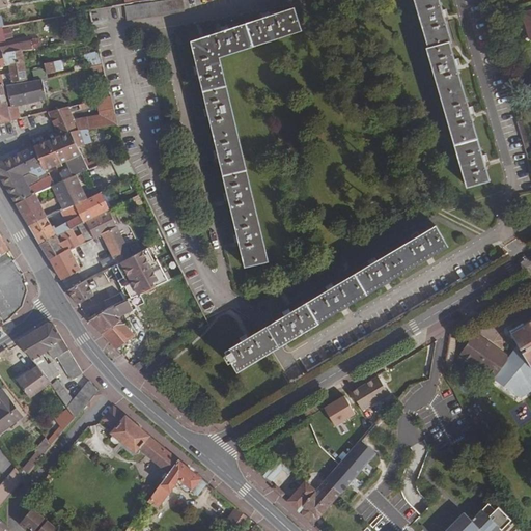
[(467,187),(490,180),(484,162),(487,161),(484,154),(481,155),(470,113),(473,113),(471,105),(468,106),(456,66),(459,65),(457,57),(454,59),(449,43),(451,42),(444,18),(447,17),(445,9),(442,10),(439,0),(415,0),(429,48),(427,48),(467,187)]
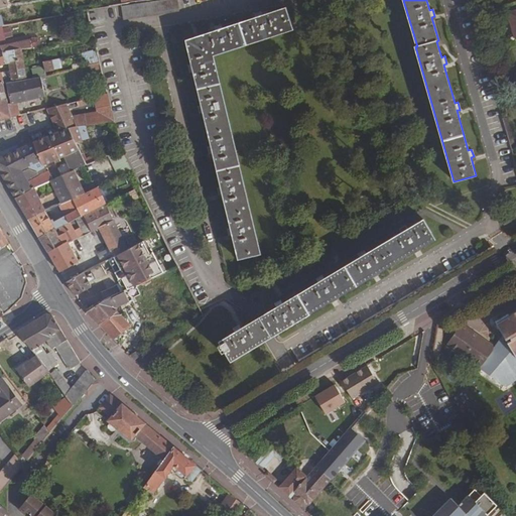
[(215,31),(186,40),(192,66),(189,67),(191,74),(195,73),(203,106),(199,107),(201,114),(204,114),(212,146),(209,147),(211,154),(214,153),(222,188),(219,189),(220,197),(224,196),(232,229),(228,230),(230,237),(233,236),(239,259),(260,254),(213,55),(293,29),(286,8),(261,16),(260,13),(253,15),(254,18),(222,29),(221,25),(214,28),(215,31)]
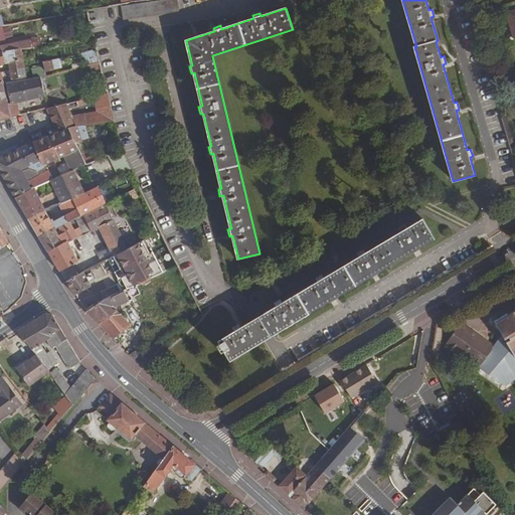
[(31,48),(30,39),(0,45),(1,48),(0,48),(0,65),(6,64),(2,52),(21,49),(31,48)]
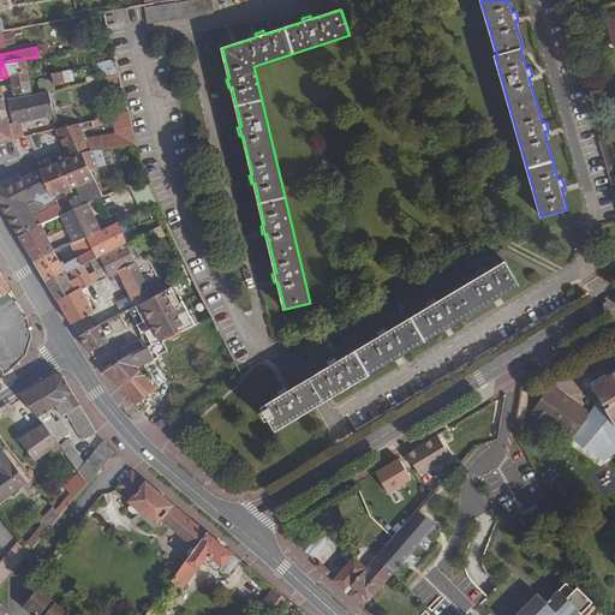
[(31,93),(25,59),(3,63),(7,77),(10,76),(11,83),(15,95),(31,93)]
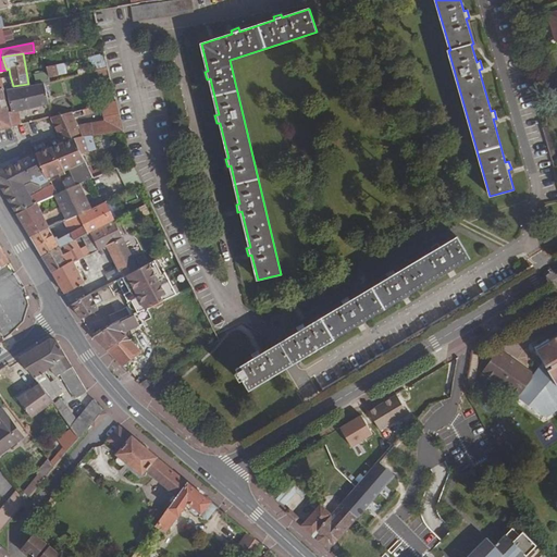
[(74,70),(76,76),(97,71),(109,67),(106,56),(100,57),(102,63),(74,70)]
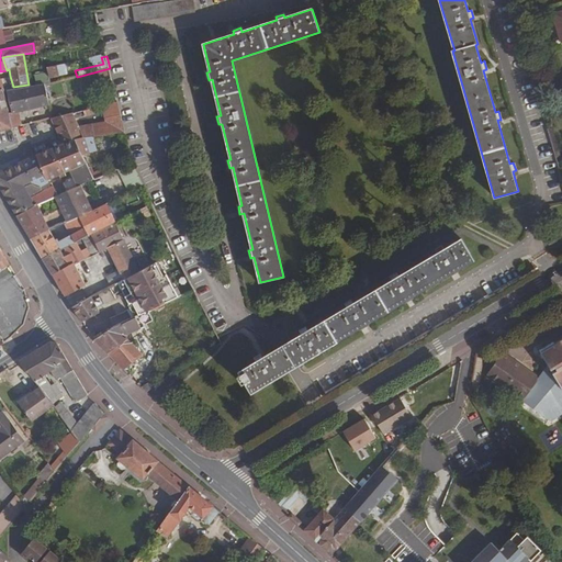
[(65,64),(47,68),(49,77),(67,74),(65,64)]
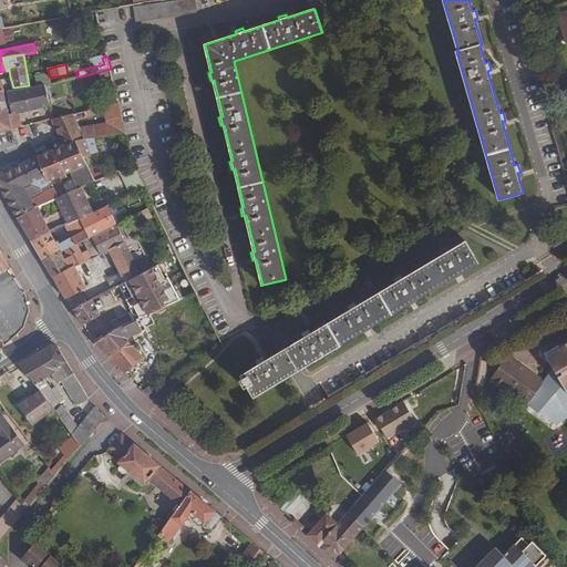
[(99,72),(100,79),(112,75),(111,69),(99,72)]
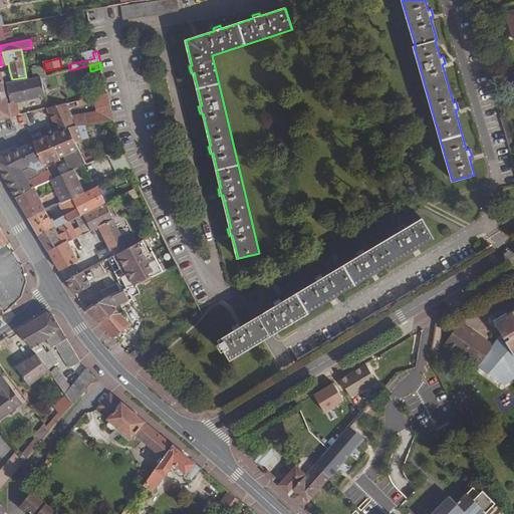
[(27,79),(6,83),(11,104),(8,104),(11,116),(18,115),(15,103),(45,96),(40,77),(27,79)]
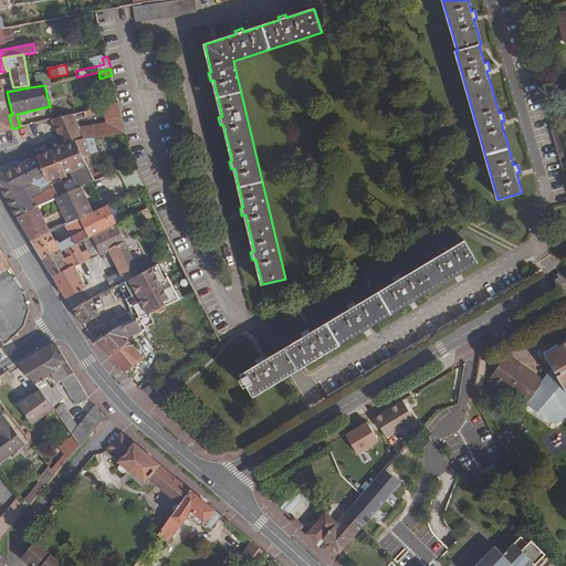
[(3,91),(0,91),(0,130),(12,128),(9,115),(8,108),(4,92),(3,91)]
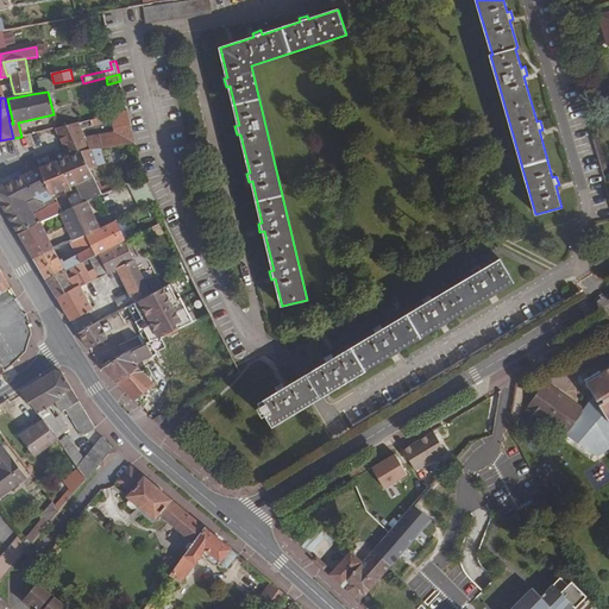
[(60,127),(55,129),(68,156),(81,151),(100,148),(136,143),(127,110),(114,113),(111,113),(111,114),(115,132),(85,138),(81,129),(102,124),(101,117),(79,123),(68,125),(60,127)]
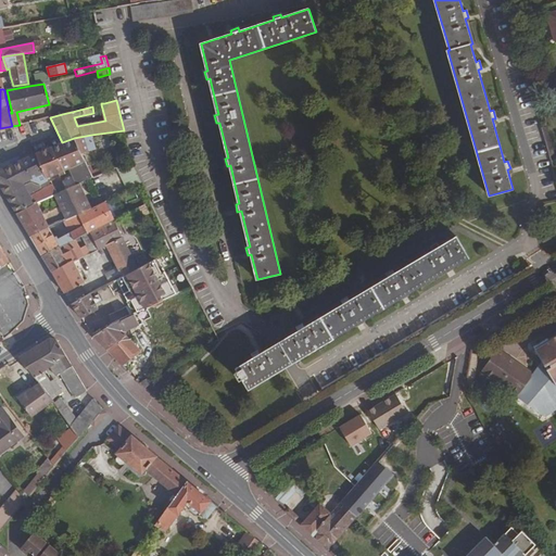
[(51,148),(36,153),(47,178),(47,179),(65,171),(71,168),(86,161),(81,153),(97,149),(91,135),(74,138),(62,142),(51,148)]
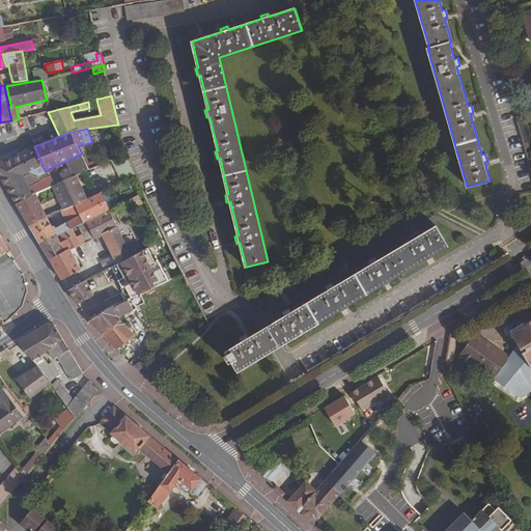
[(38,173),(45,170),(34,146),(20,152),(30,171),(36,168),(38,173)]
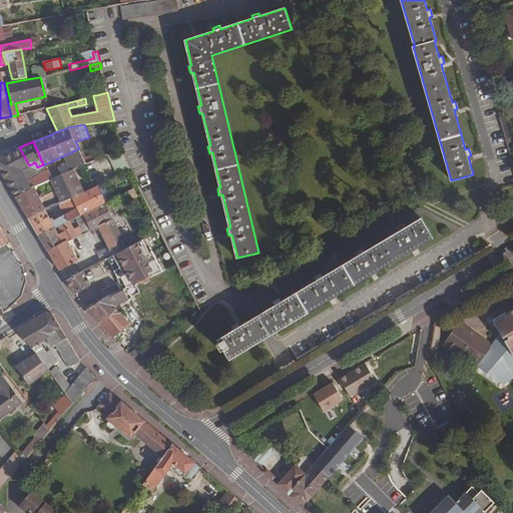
[(22,168),(29,165),(19,147),(11,151),(0,156),(0,170),(15,196),(34,186),(50,179),(53,178),(48,169),(28,179),(22,168)]
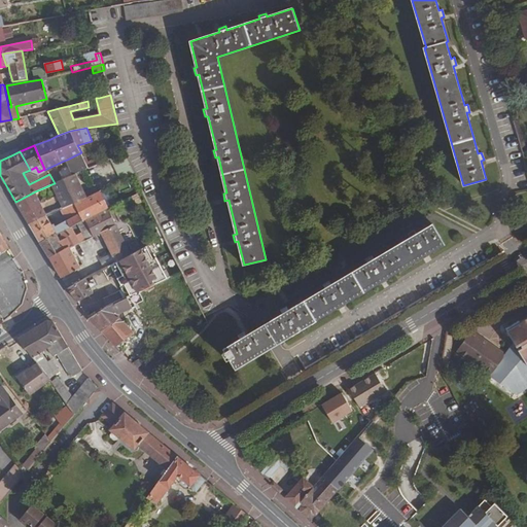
[(67,160),(74,174),(76,174),(89,168),(81,152),(67,160)]
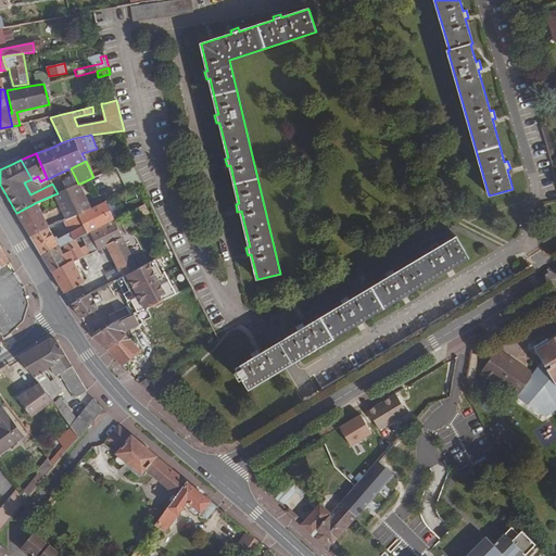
[(58,193),(54,194),(65,217),(66,219),(91,209),(80,184),(78,184),(66,190),(58,193)]
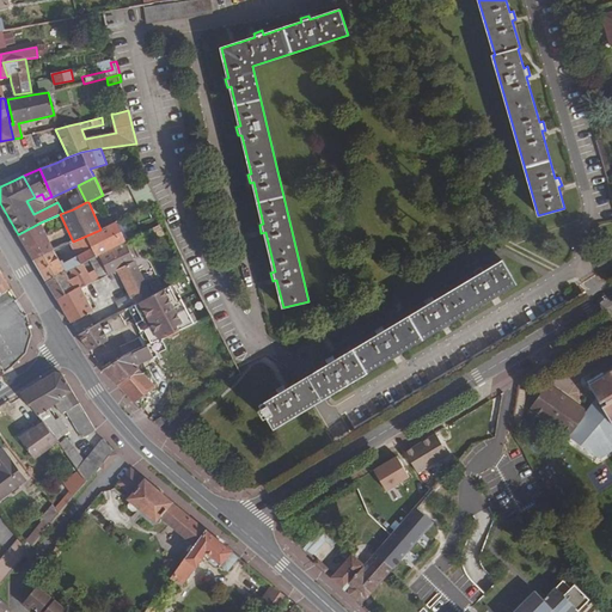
[(54,249),(41,222),(18,234),(32,259),(54,249)]
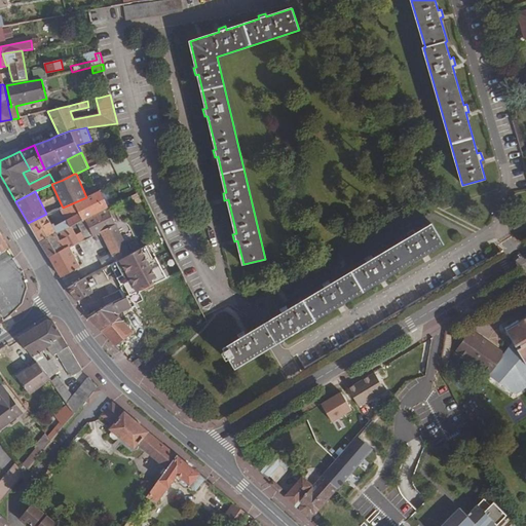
[(86,197),(63,208),(64,211),(67,219),(70,226),(83,221),(108,209),(99,191),(86,197)]
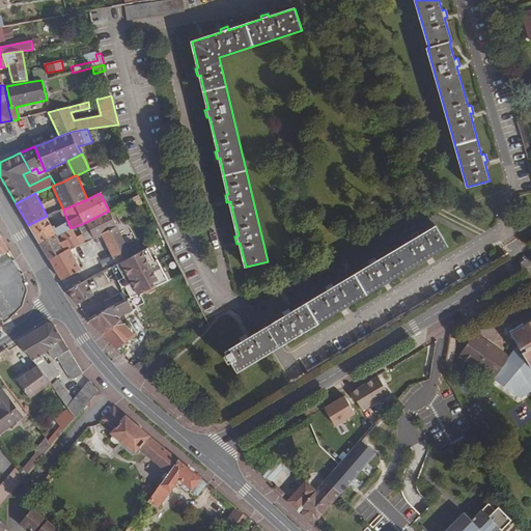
[(62,207),(54,213),(56,217),(64,213),(63,210),(62,207)]
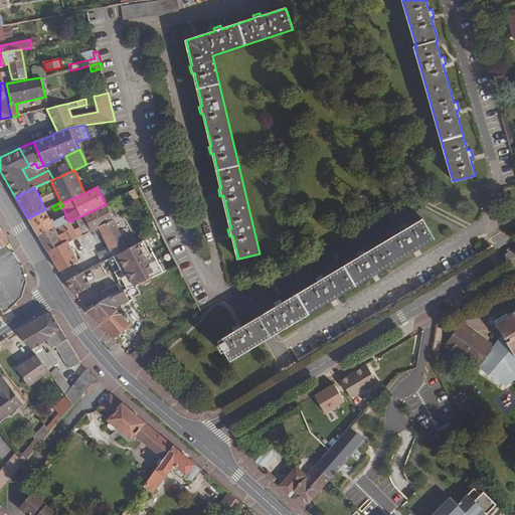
[(68,221),(55,227),(38,237),(48,252),(59,272),(77,261),(68,241),(78,236),(92,232),(99,228),(110,250),(98,258),(101,263),(109,259),(127,248),(114,219),(106,204),(81,216),(68,221)]
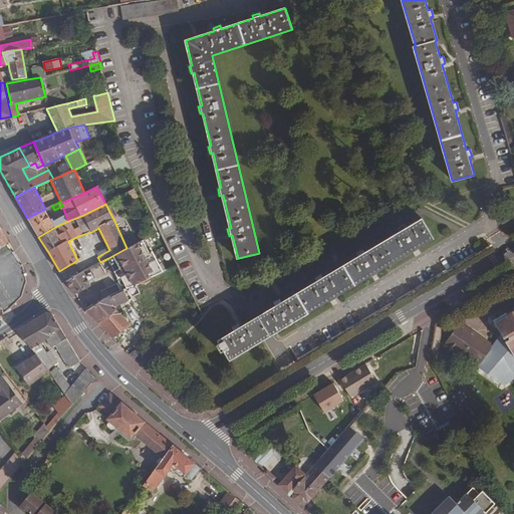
[(54,210),(52,206),(45,209),(27,218),(38,237),(55,227),(52,222),(50,219),(56,215),(54,210)]
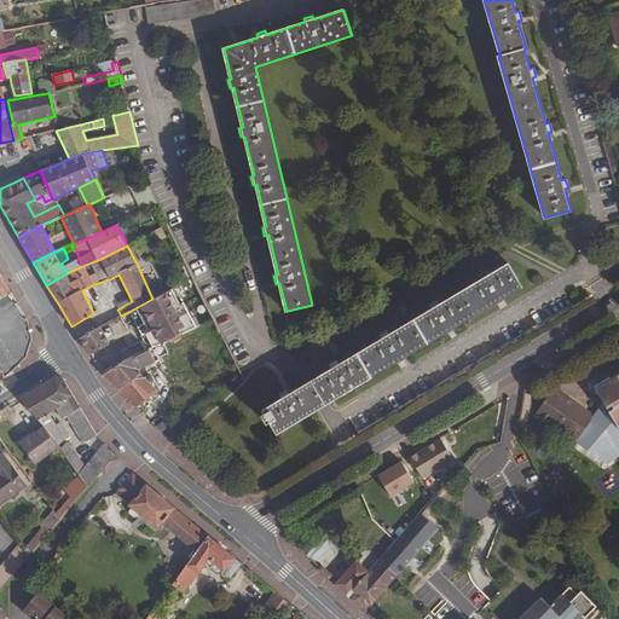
[(79,258),(63,267),(67,273),(82,266),(79,258)]
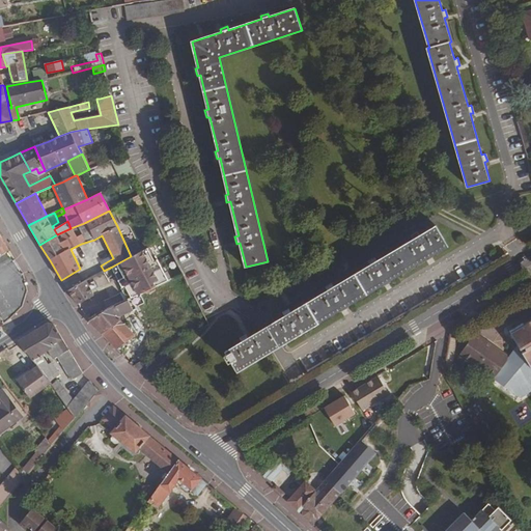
[(229,364),(232,362),(238,371),(276,348),(448,246),(436,226),(421,234),(420,231),(413,235),(415,239),(376,261),(374,258),(368,262),(370,266),(334,287),(332,284),(326,288),(328,291),(291,312),(289,309),(283,313),(285,316),(266,329),(249,338),(248,335),(241,339),(243,342),(226,352),(227,355),(225,356),(229,364)]
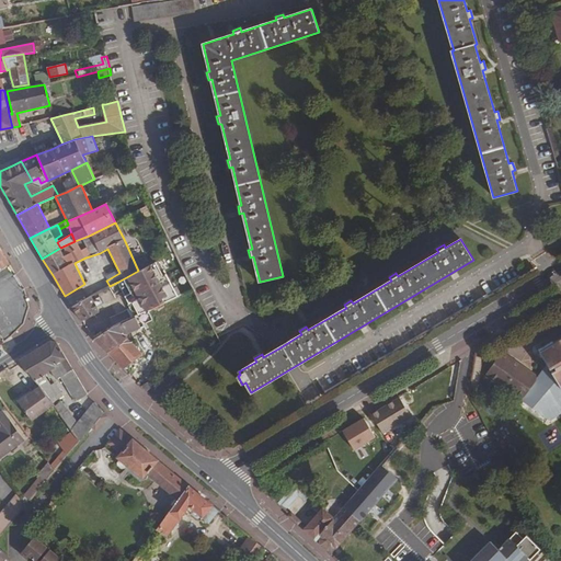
[(0,267),(9,263),(0,248),(0,267)]
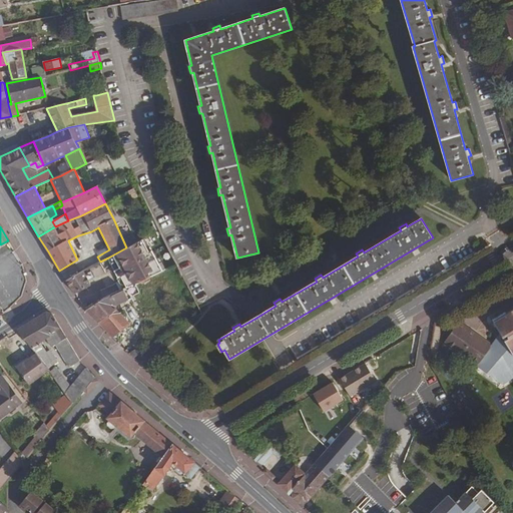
[(126,247),(108,258),(125,288),(162,272),(144,237),(126,247)]
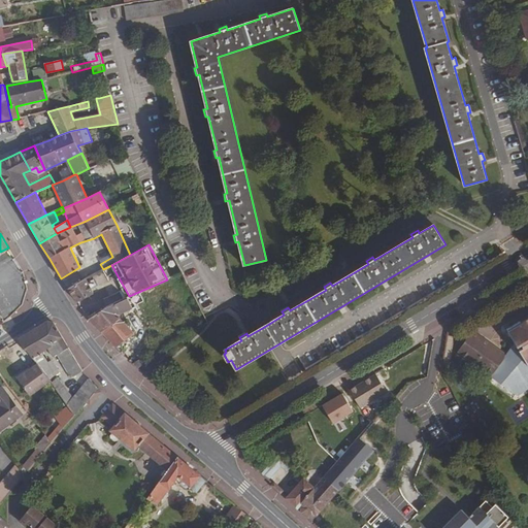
[(94,293),(86,278),(68,289),(77,302),(94,293)]
